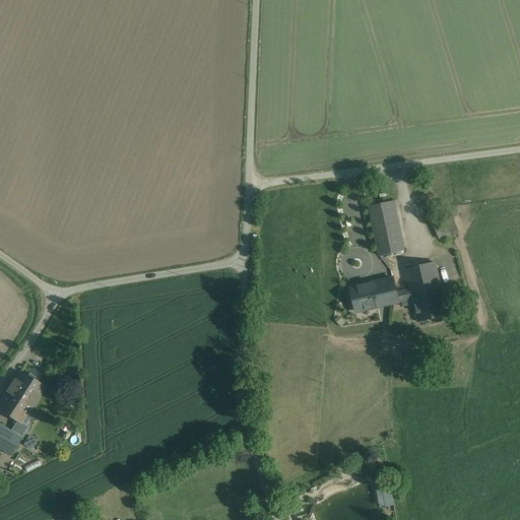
[(394,201),(369,207),(380,256),(404,251),(394,201)]
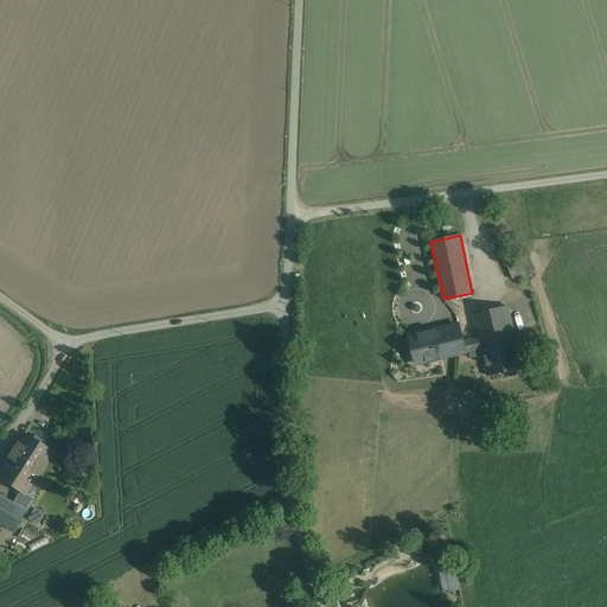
[(506,306),(474,314),(480,338),(483,349),(485,358),(489,377),(522,369),(506,306)]
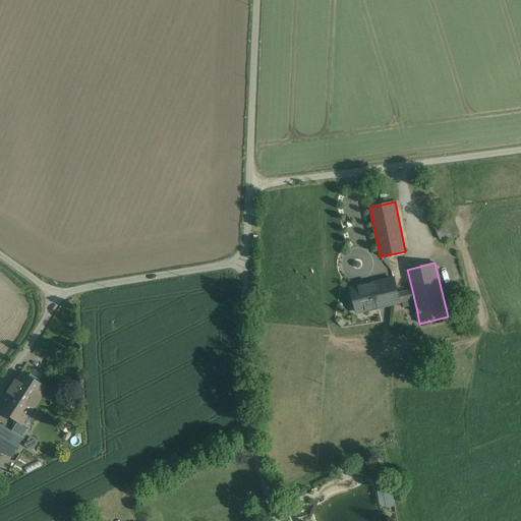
[(358,312),(414,299),(412,290),(397,293),(394,279),(352,289),(358,312)]
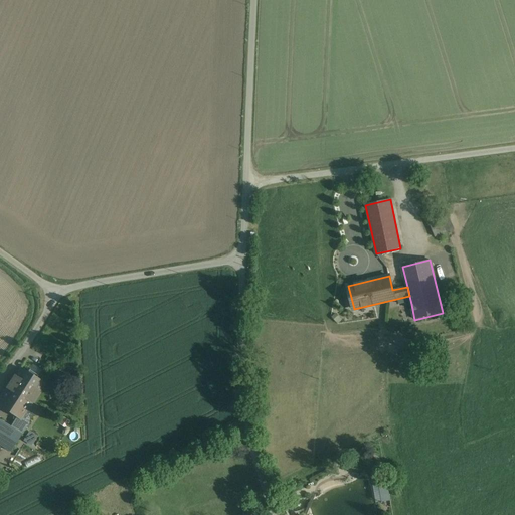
[(43,383),(19,368),(0,398),(0,406),(9,412),(22,421),(27,424),(33,414),(26,410),(43,383)]
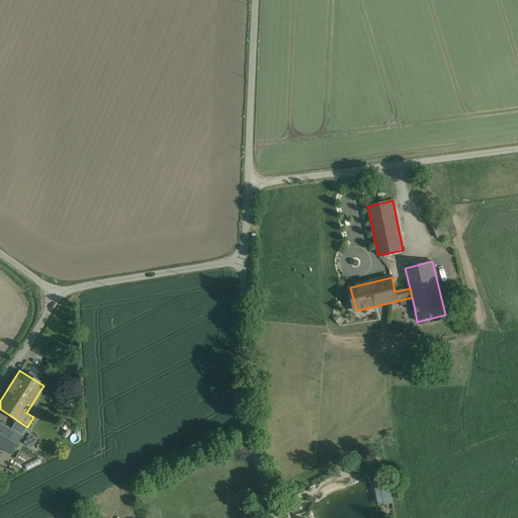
[(70,425),(65,421),(61,427),(67,430),(70,425)]
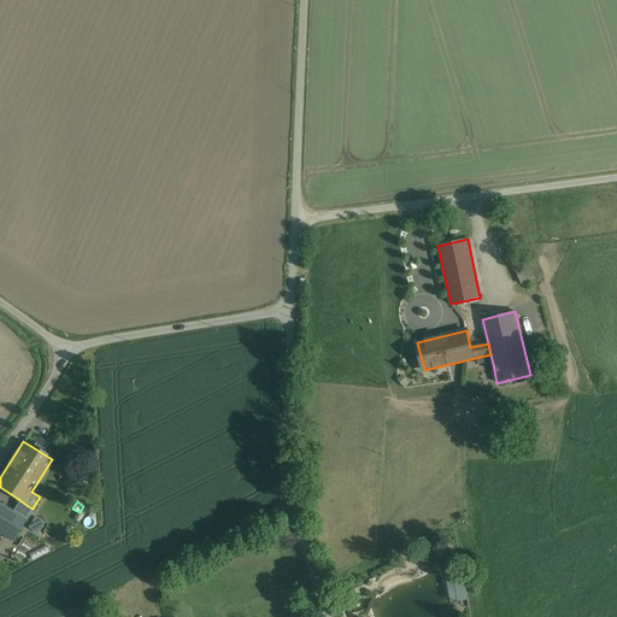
[(19,516),(0,504),(0,533),(12,541),(25,521),(19,516)]
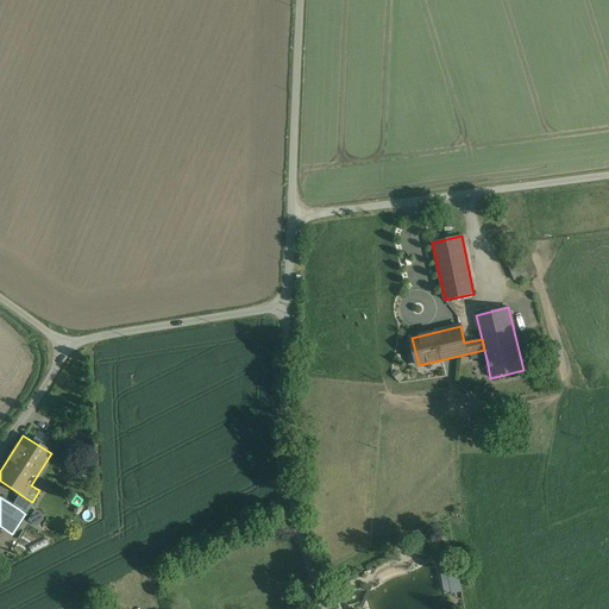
[(26,498),(19,509),(25,514),(32,502),(26,498)]
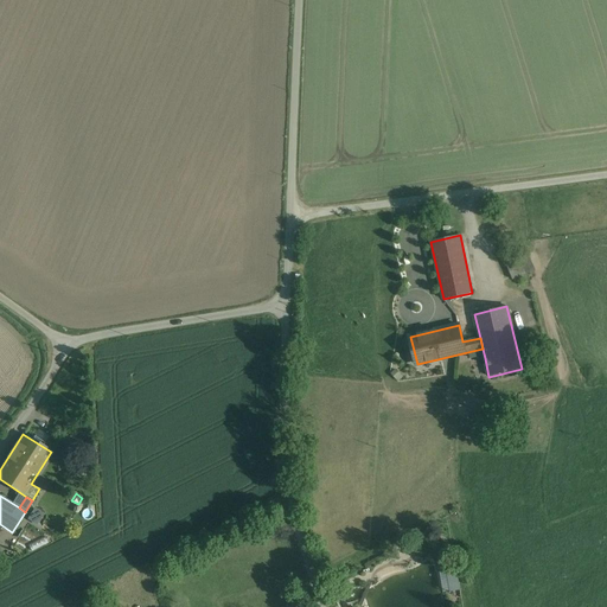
[(42,513),(34,510),(29,519),(37,523),(42,513)]
